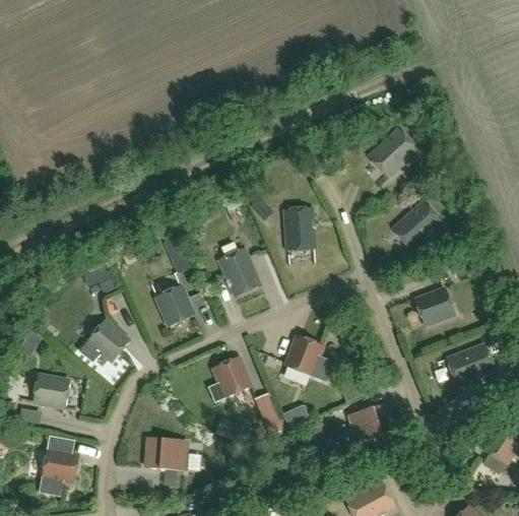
[(387,176),(416,148),(397,127),(368,154),(387,176)]
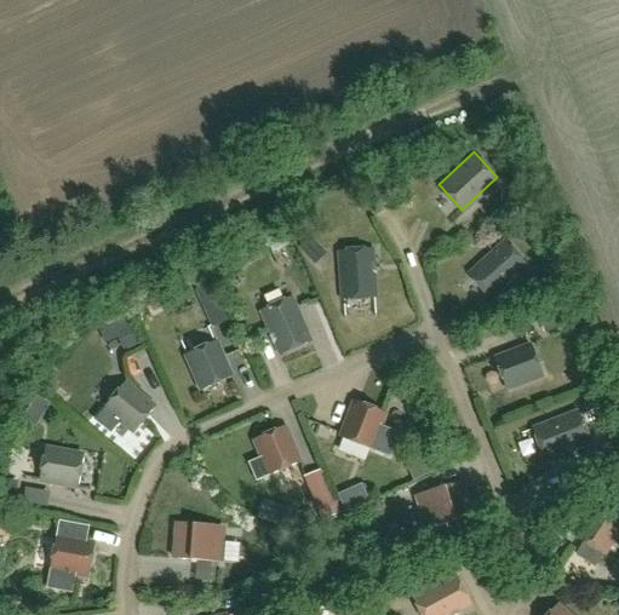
[(491,295),(526,263),(503,237),(468,270),(491,295)]
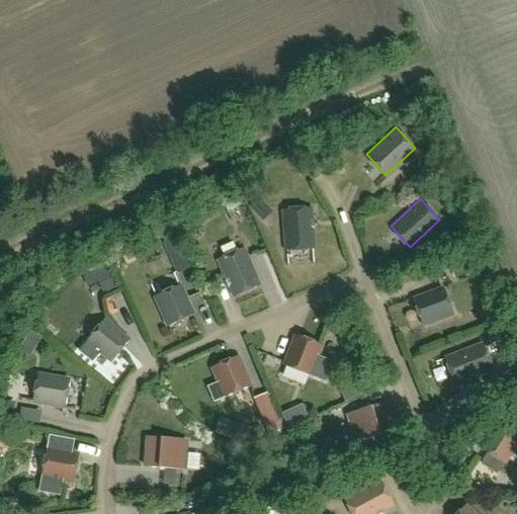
[(284,248),(313,246),(310,205),(282,207),(284,248)]
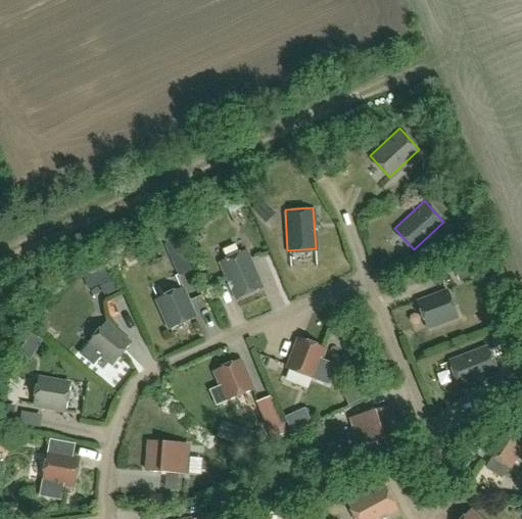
[(190,233),(176,238),(185,272),(200,268),(190,233)]
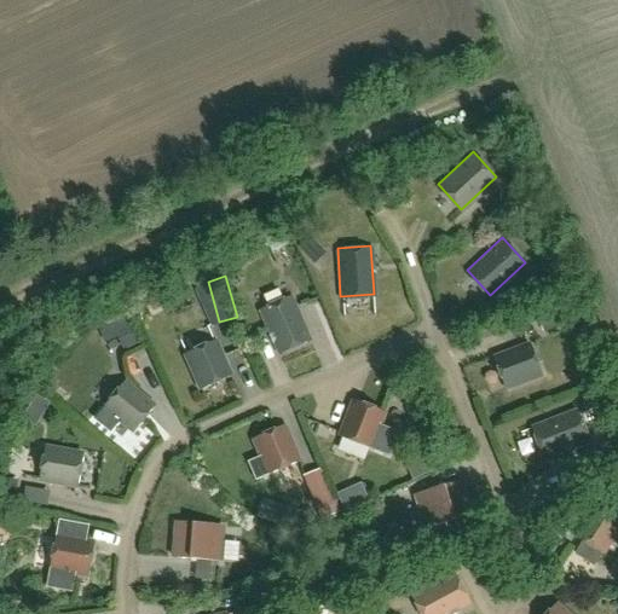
[(278,351),(310,337),(290,293),(259,307),(278,351)]
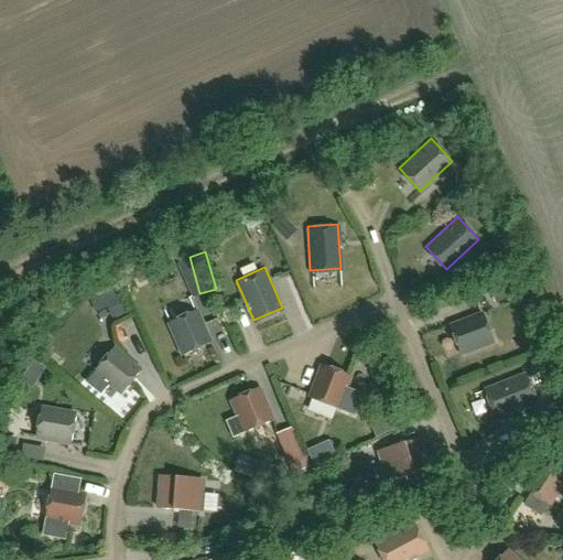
[(116,316),(126,311),(118,292),(93,304),(99,320),(114,313),(116,316)]
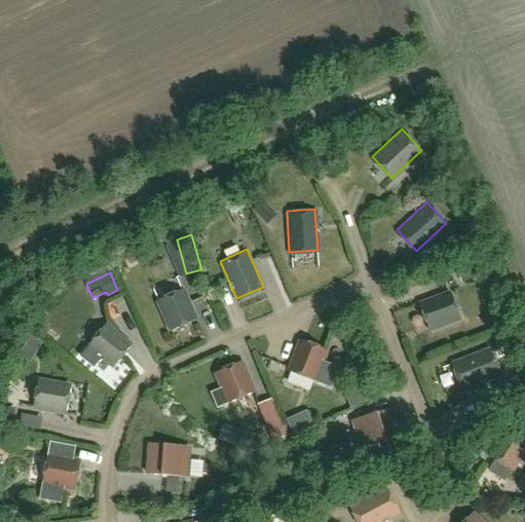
[(171,328),(195,318),(182,288),(157,298),(171,328)]
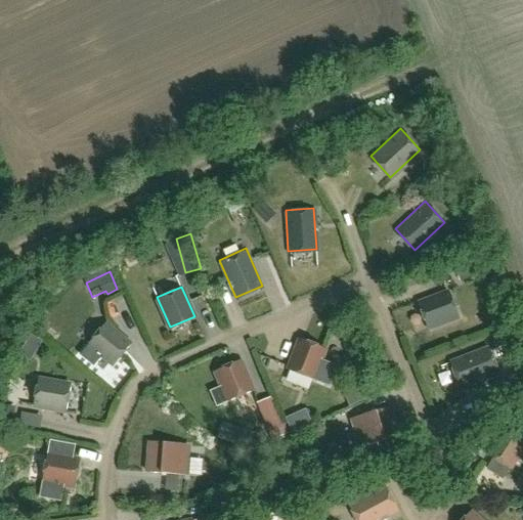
[(427,327),(458,314),(447,290),(418,301),(427,327)]
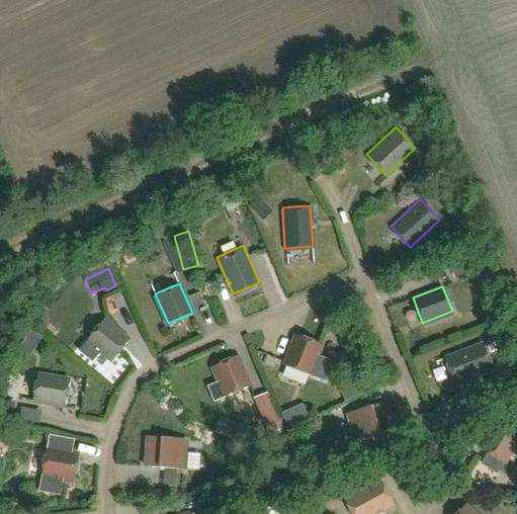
[(111,358),(128,338),(103,318),(86,338),(111,358)]
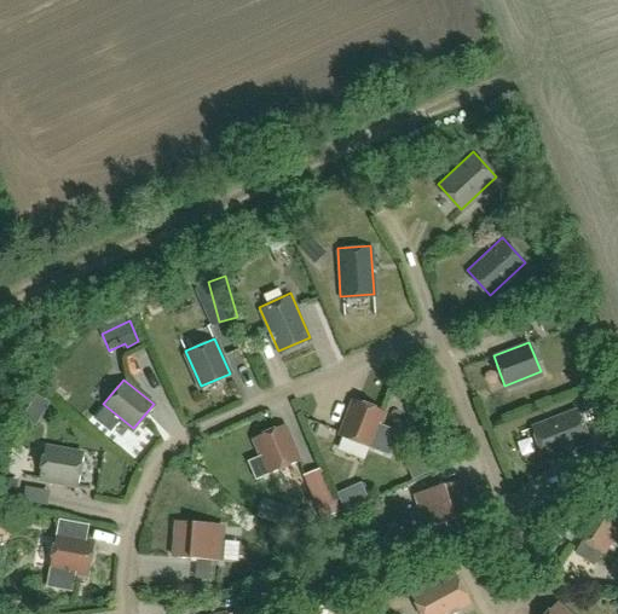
[(379,422),(382,410),(353,398),(339,434),(388,452),(397,429),(379,422)]
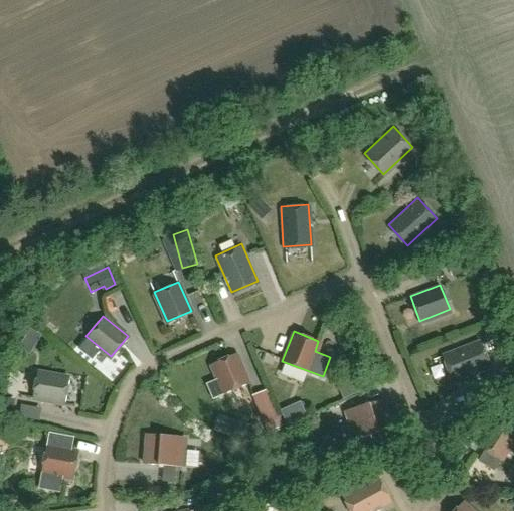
[(452,379),(489,365),(479,339),(442,353),(452,379)]
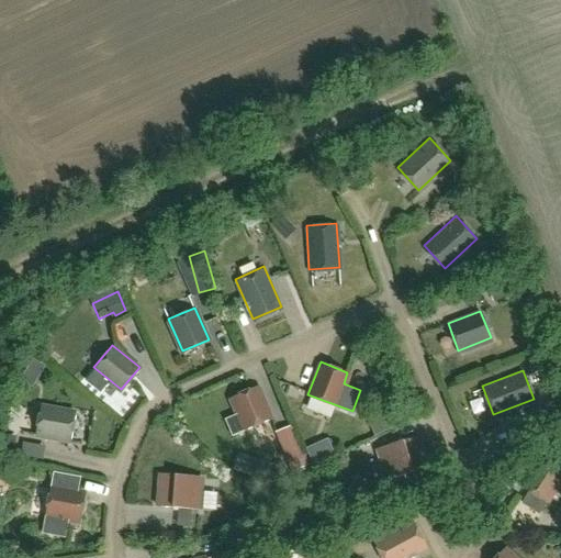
[(232,433),(270,416),(256,384),(229,397),(236,412),(224,416),(232,433)]
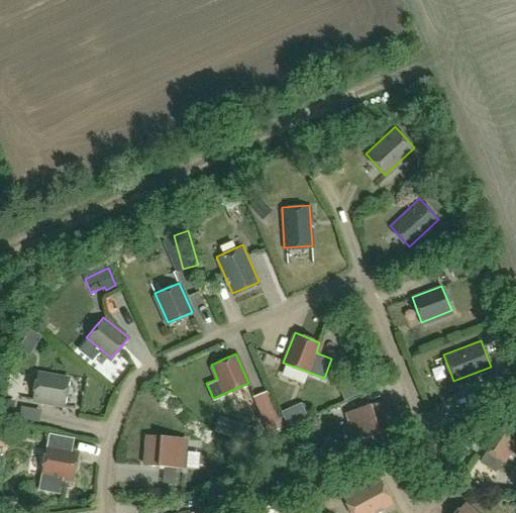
[(64,403),(69,377),(37,372),(32,398),(64,403)]
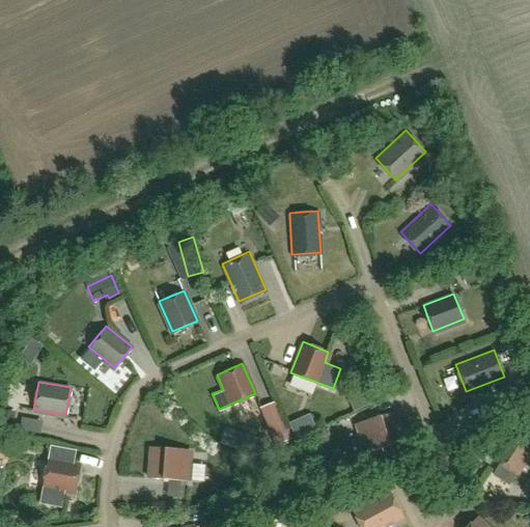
[(365,450),(402,439),(393,410),(357,421),(365,450)]
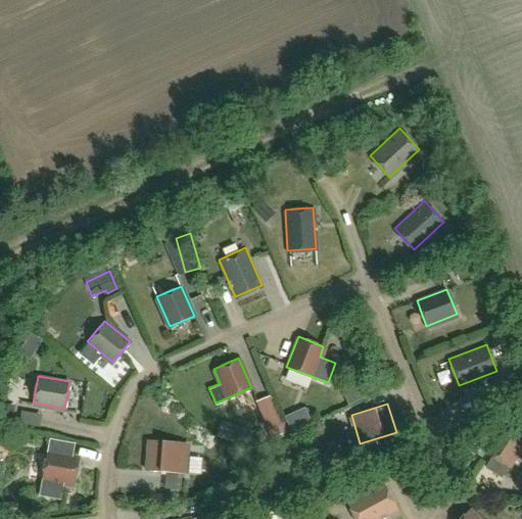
[(508,465),(521,441),(521,435),(502,423),(485,451),(508,465)]
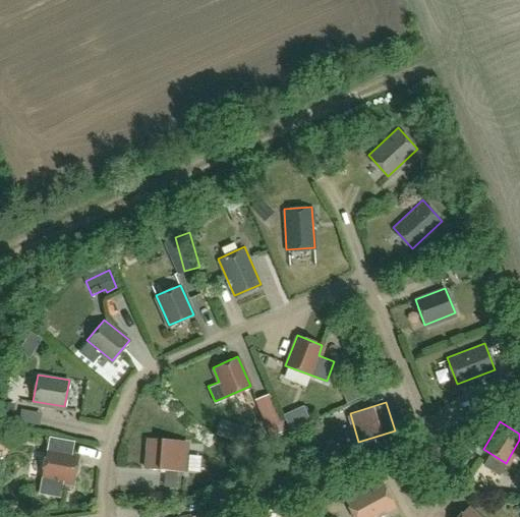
[(183,469),(185,440),(148,437),(145,466),(183,469)]
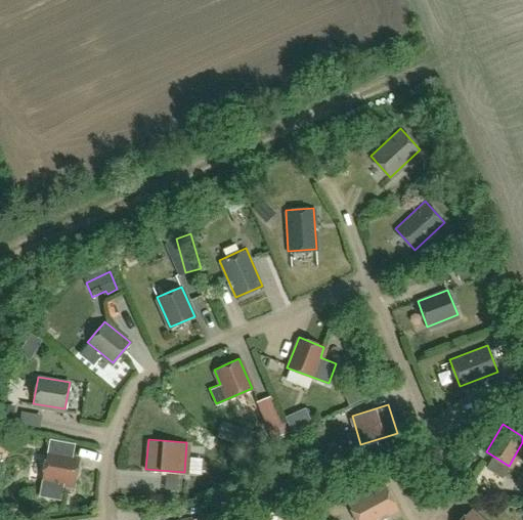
[(79,458),(47,451),(39,494),(59,499),(62,482),(74,484),(79,458)]
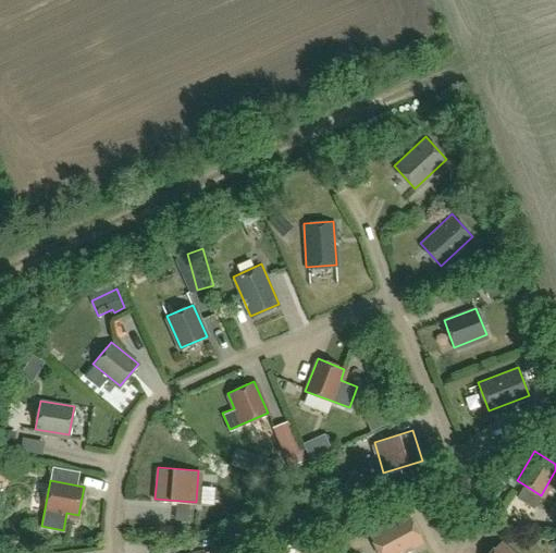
[(379,552),(398,552),(422,540),(408,514),(370,535),(379,552)]
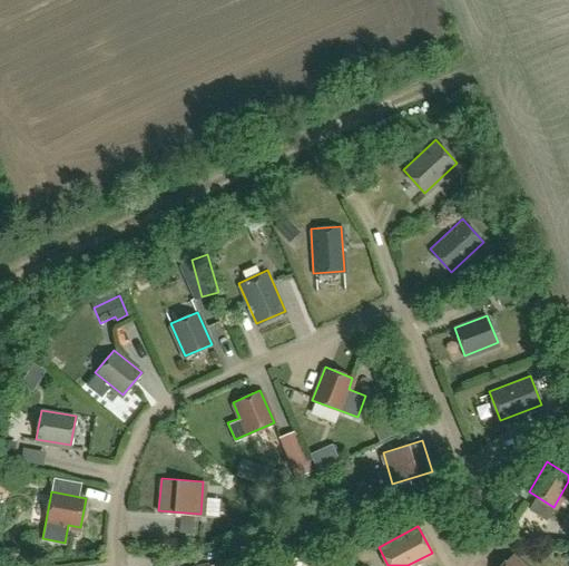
[(523,565),(511,554),(500,565),(523,565)]
